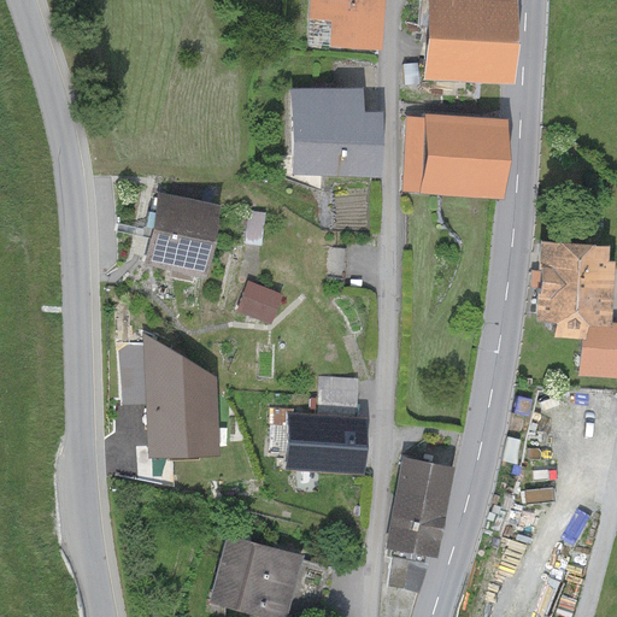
[(386,0),(311,0),(307,45),(381,51),(386,0)]
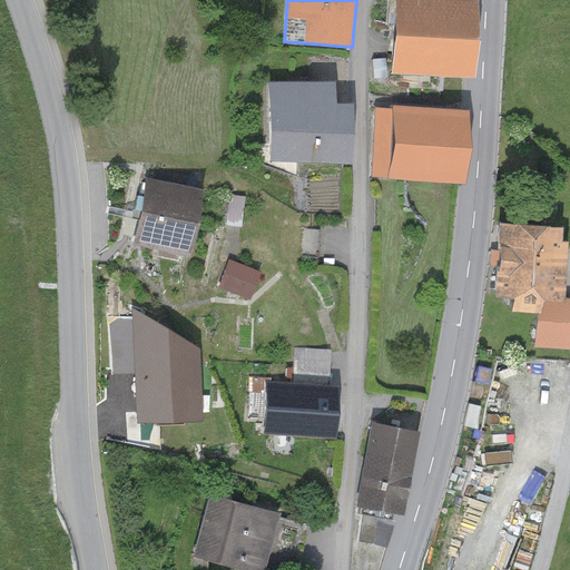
[(478,0),(467,0),(395,0),(392,74),(473,78),(478,0)]
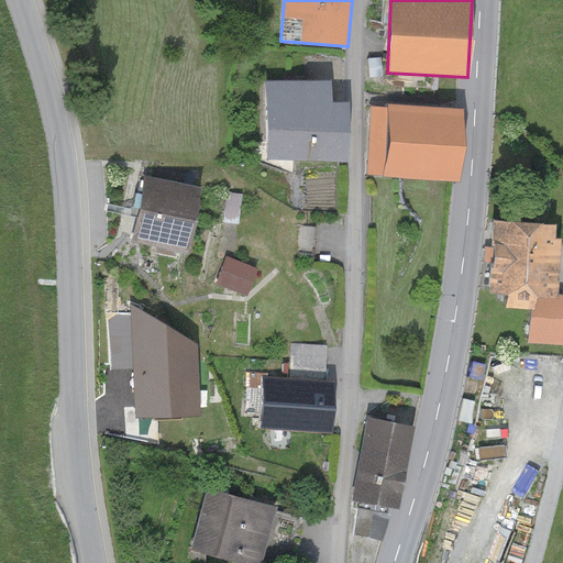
[(332,83),(267,81),(266,161),(349,161),(350,103),(331,102),(332,83)]
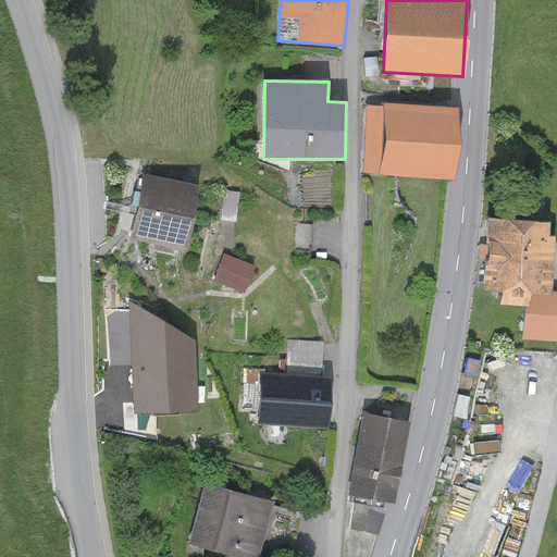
[(457,110),(367,104),(363,175),(454,180),(457,110)]
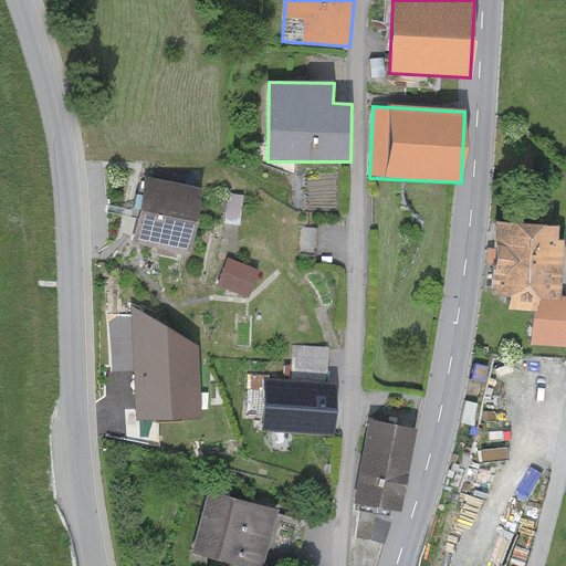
[(202,189),(146,178),(132,242),(189,253),(202,189)]
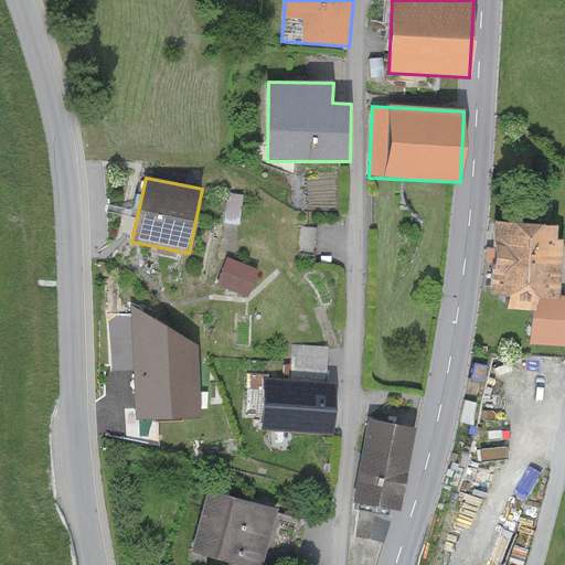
[(550,226),(489,223),(484,296),(500,297),(499,310),(529,312),(530,296),(552,297),(555,241),(550,241),(550,226)]
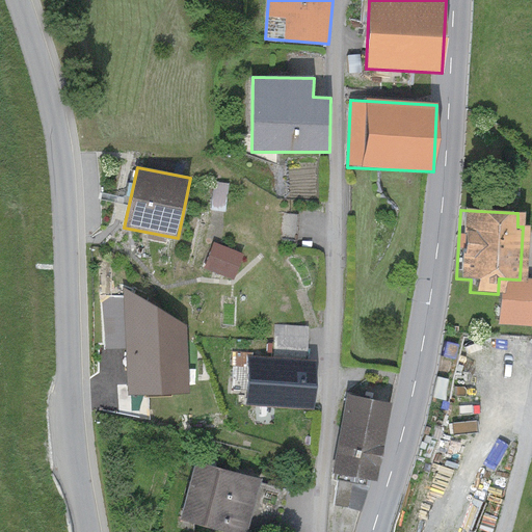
[(242,254),(214,242),(205,267),(232,278),(242,254)]
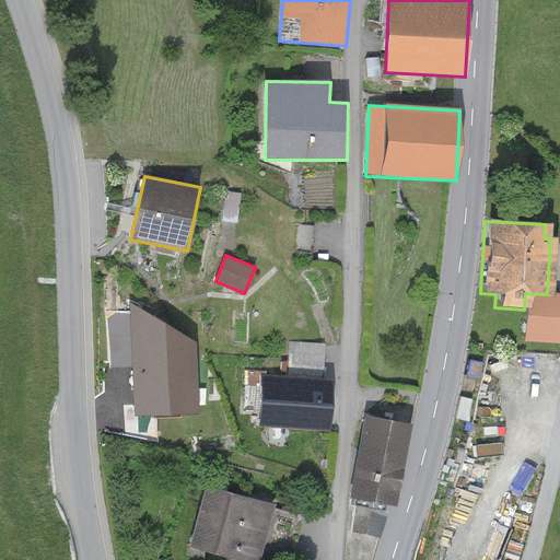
[(559,294),(547,294),(525,293),(524,310),(523,341),(559,343),(559,294)]
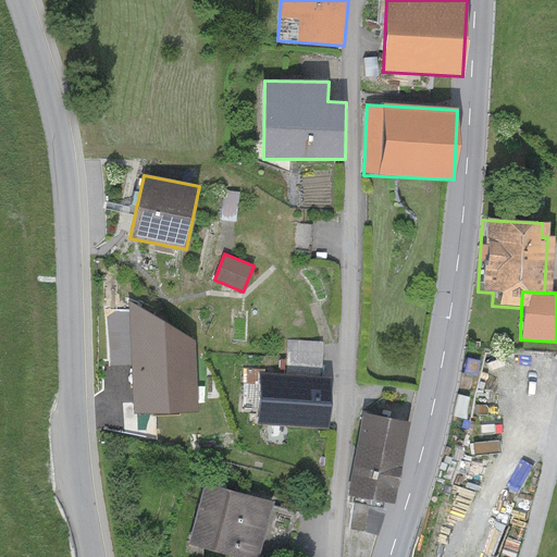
[(196,339),(130,302),(134,412),(199,410),(196,339)]
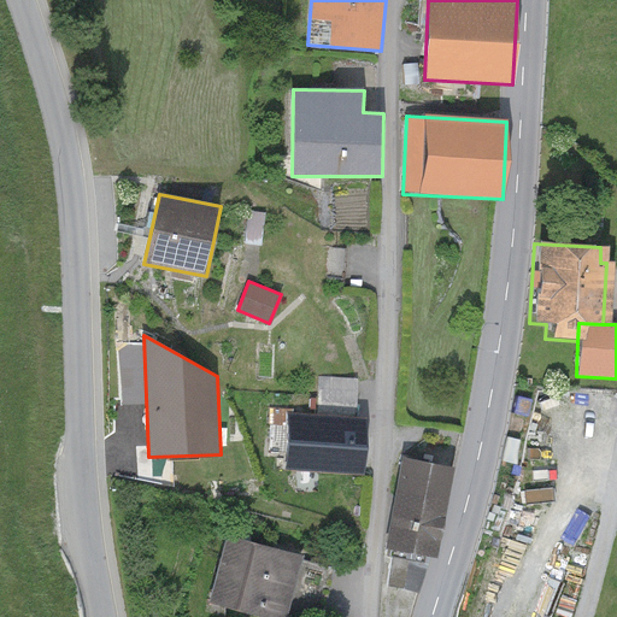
[(366,418),(289,413),(286,469),(363,474),(366,418)]
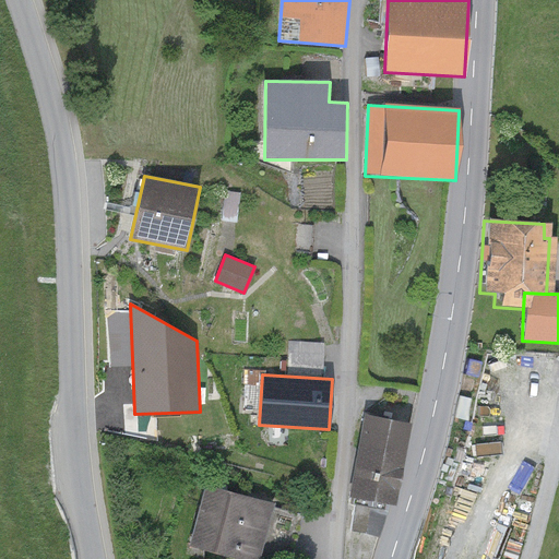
[(413,424),(367,414),(348,496),(394,506),(413,424)]
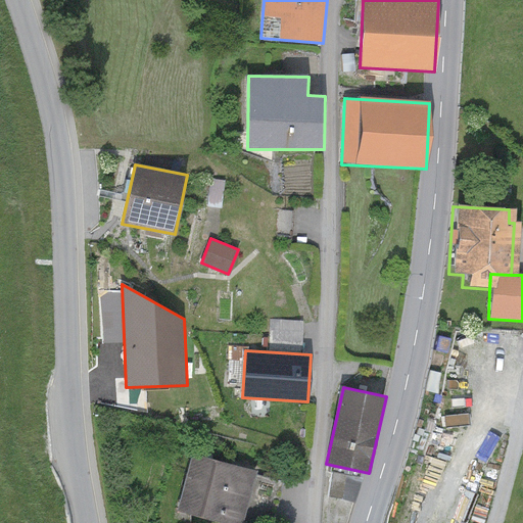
[(243,522),(257,471),(191,454),(176,511),(221,522),(243,522)]
